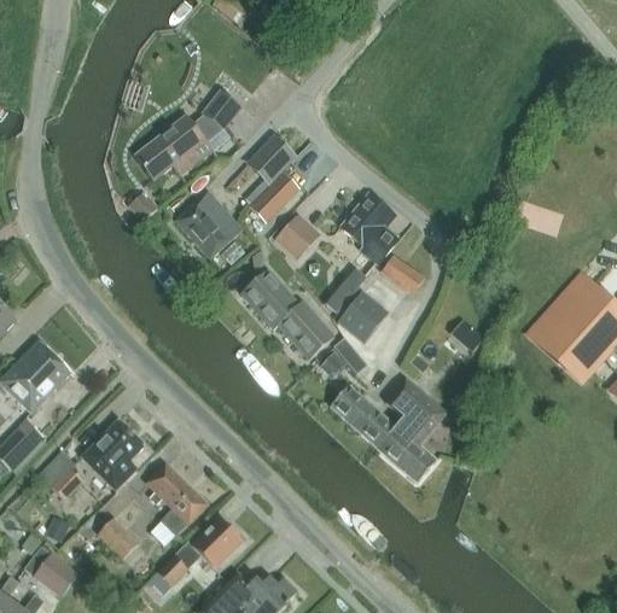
[(312,4),(307,0),(291,0),(290,1),(304,13),(312,4)]
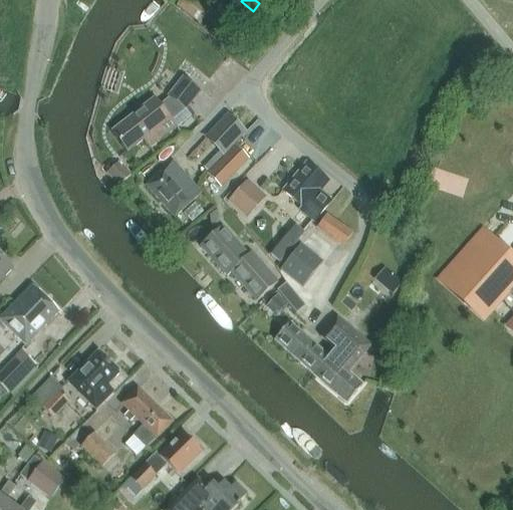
[(186,107),(200,89),(183,76),(169,94),(170,94),(161,102),(156,95),(112,130),(129,150),(144,138),(150,146),(177,123),(171,115),(183,105),(186,107)]
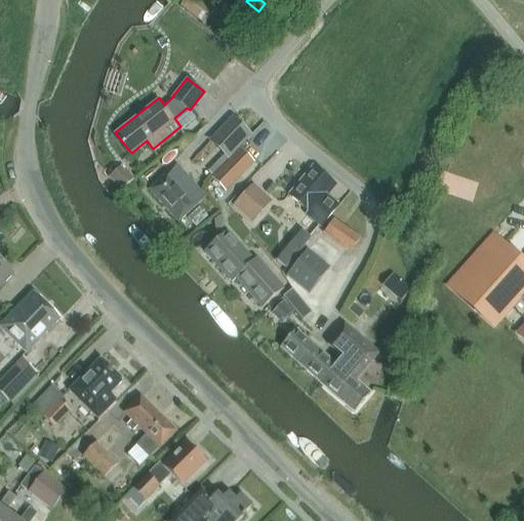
[(232,116),(212,136),(231,155),(250,134),(232,116)]
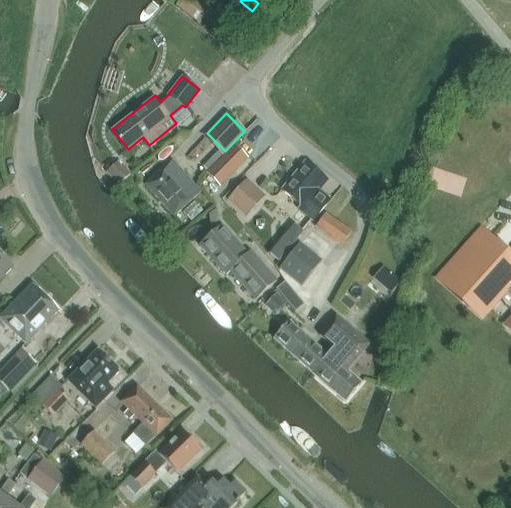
[(235,142),(207,171),(221,185),(249,156),(235,142)]
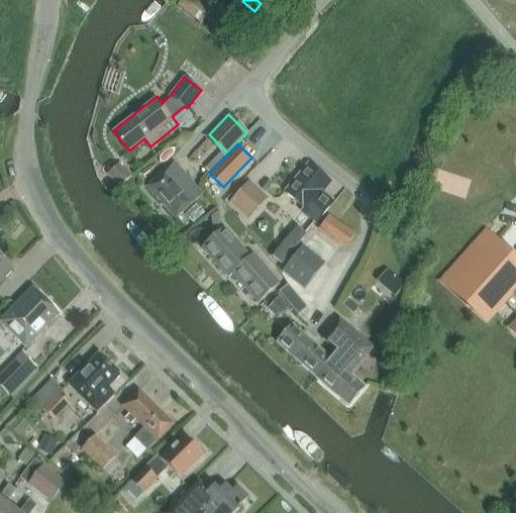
[(120,185),(132,174),(120,160),(108,171),(120,185)]
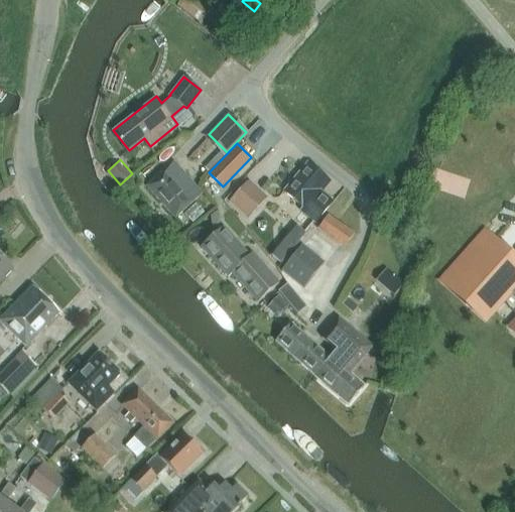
[(192,198),(198,194),(185,179),(188,176),(174,160),(147,184),(175,215),(194,199),(192,198)]
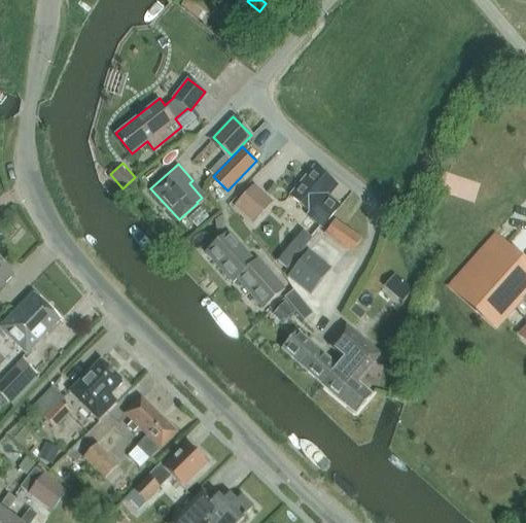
[(311,210),(309,213),(323,225),(341,204),(328,194),(338,182),(315,164),(290,193),(311,210)]
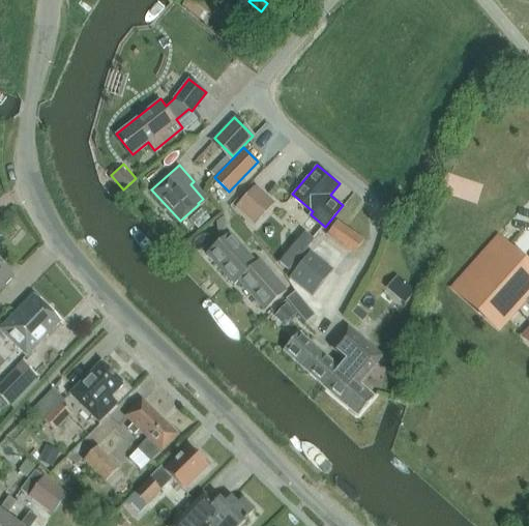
[(273,200),(255,182),(234,205),(253,223),(273,200)]
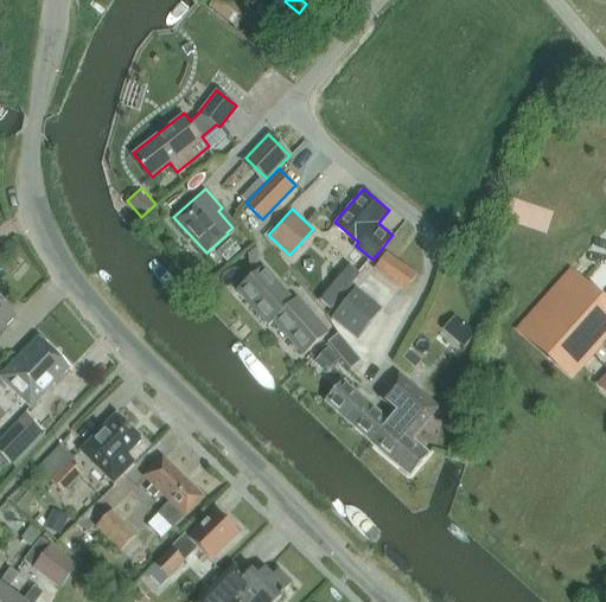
[(257,243),(249,251),(252,267),(260,258),(257,243)]
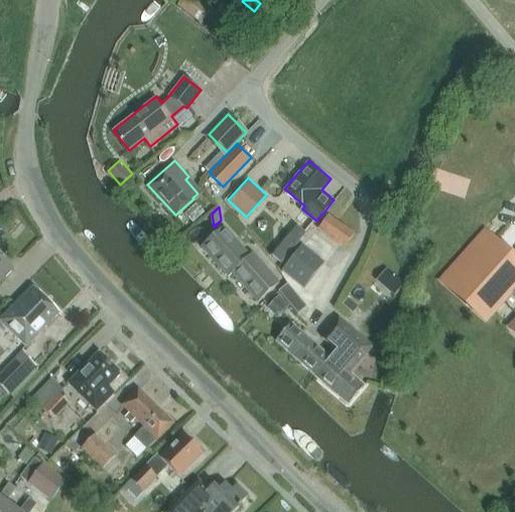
[(345,246),(355,232),(329,213),(318,227),(345,246)]
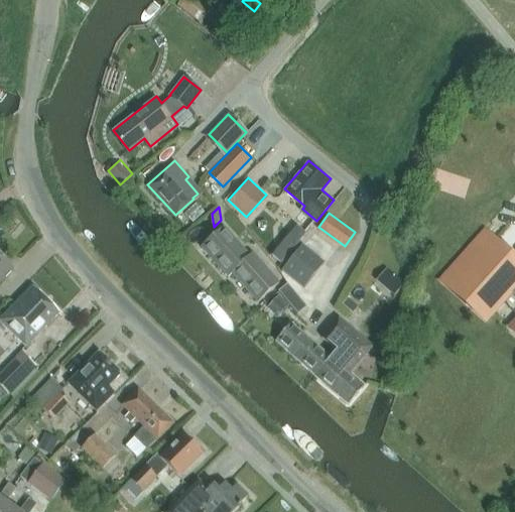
[(270,252),(282,261),(306,231),(295,222),(270,252)]
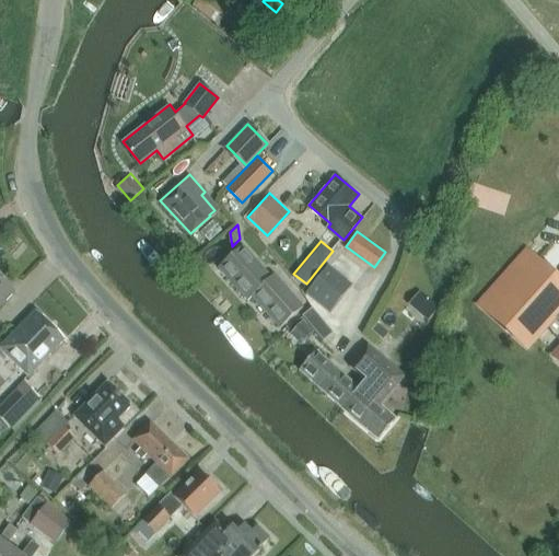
[(276,273),(272,276),(244,244),(219,266),(248,299),(251,296),(278,327),(303,304),(291,290),(276,273)]
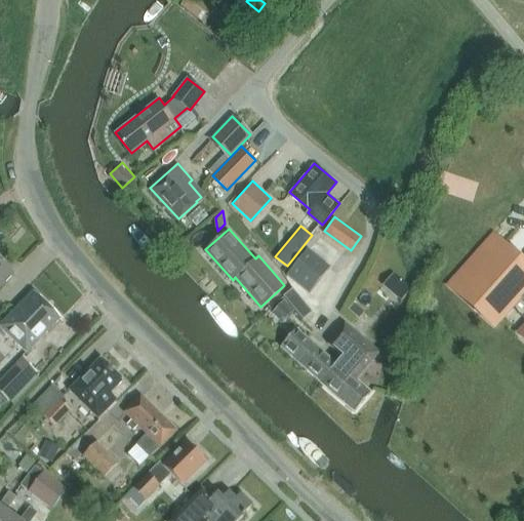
[(523,258),(494,233),(448,284),(494,325),(523,291),(523,258)]
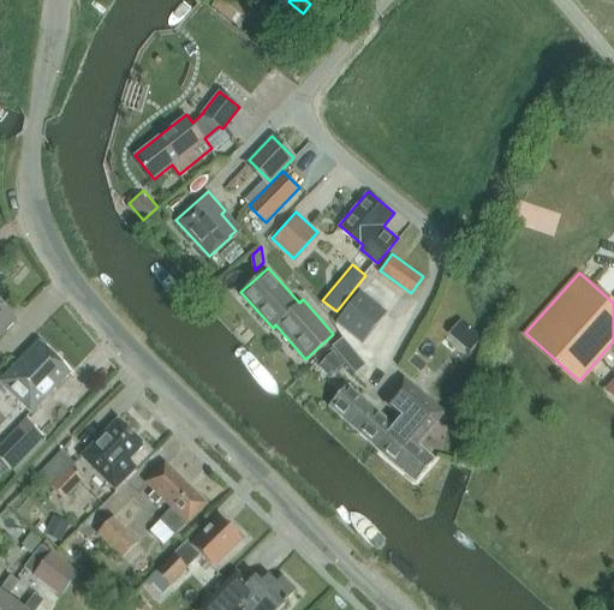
[(363,341),(387,311),(361,289),(337,320),(363,341)]
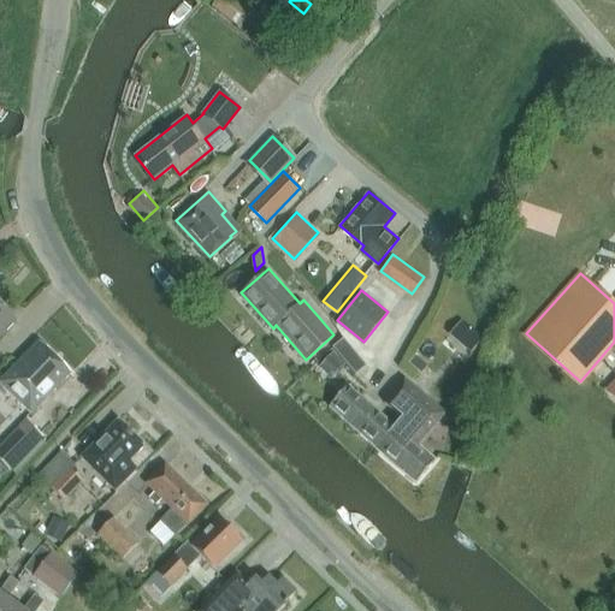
[(0,334),(17,318),(0,300),(0,334)]
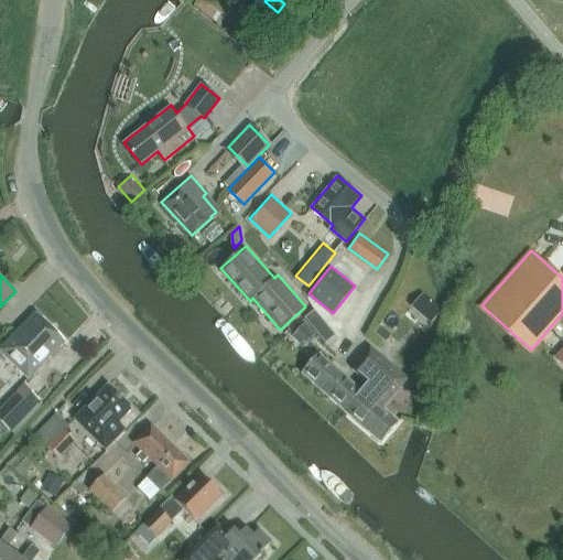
[(336,333),(315,308),(304,316),(326,342),(336,333)]
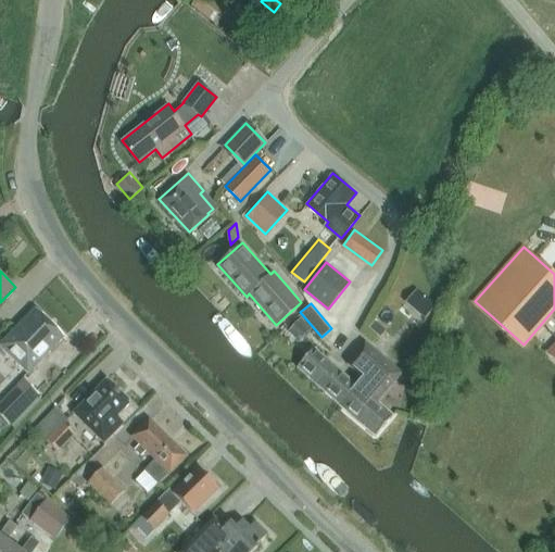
[(28,372),(64,336),(36,308),(0,343),(28,372)]
